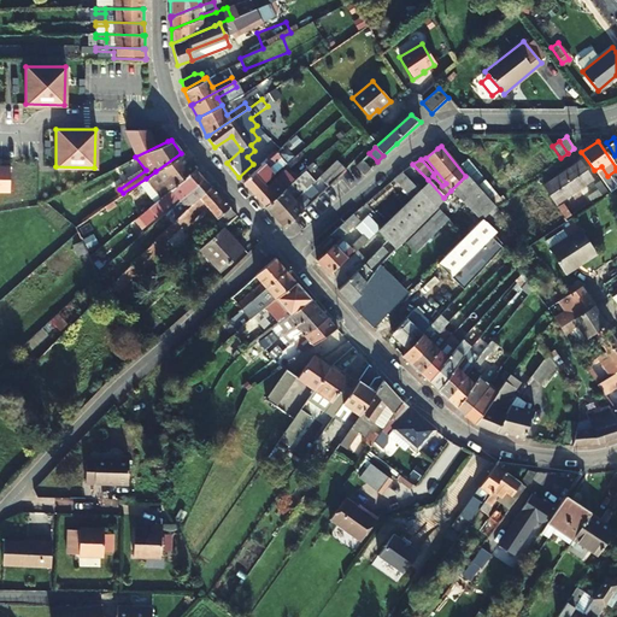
[(263,183),(272,174),(266,165),(277,156),(274,152),(244,180),(242,181),(252,193),(263,183)]
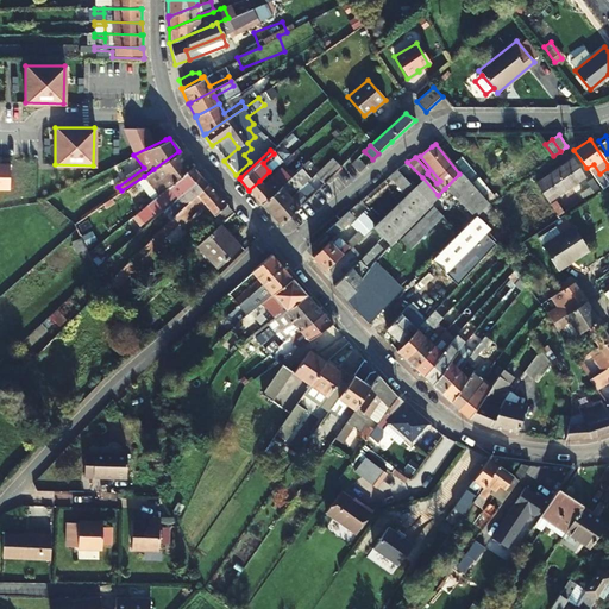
[(154,169),(144,176),(158,194),(167,187),(192,167),(180,152),(179,151),(154,169)]
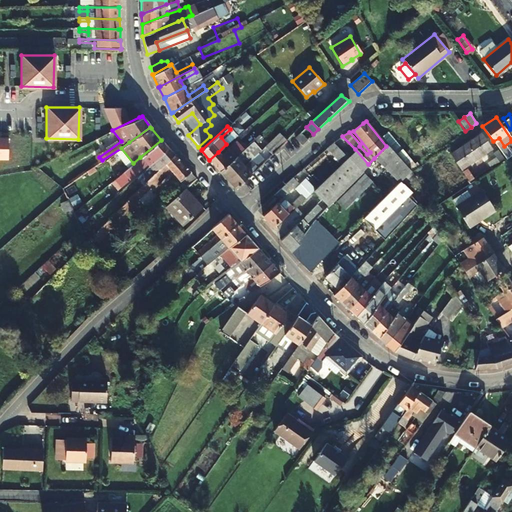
[(253,142),(259,135),(255,130),(242,142),(242,143),(239,146),(238,144),(231,150),(228,148),(221,154),(212,163),(220,172),(221,170),(253,142)]
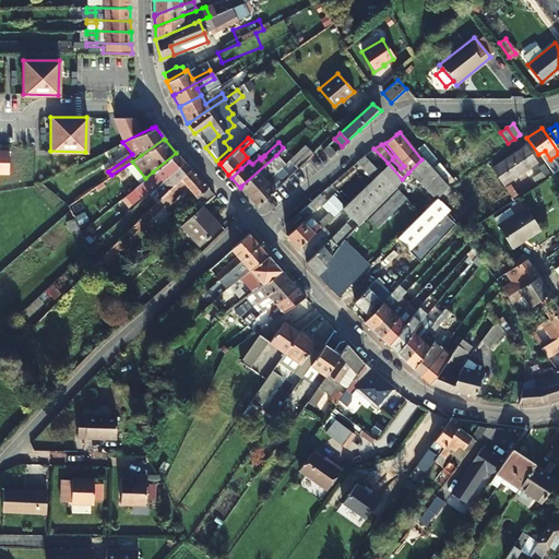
[(536,162),(525,145),(492,168),(502,183),(536,162)]
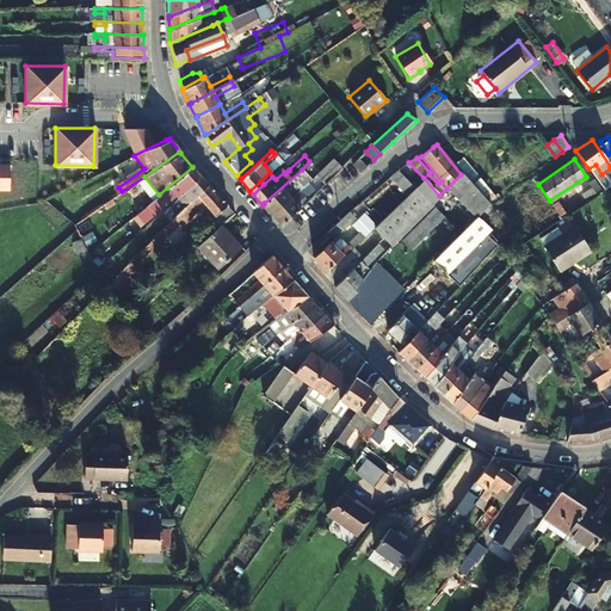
[(463,160),(456,165),(462,173),(467,180),(474,174),(464,161),(463,160)]
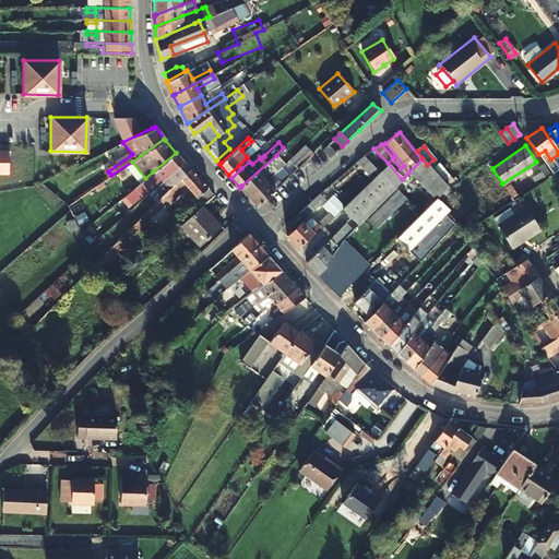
[(288,161),(296,168),(308,156),(300,149),(288,161)]
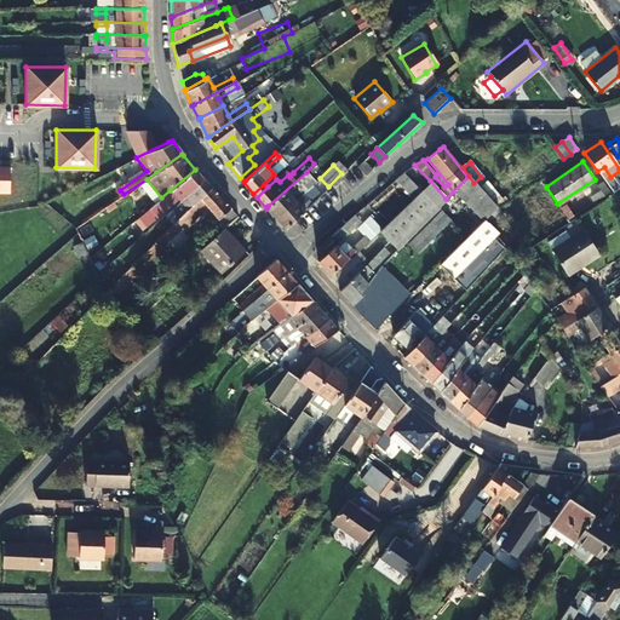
[(195,170),(170,190),(179,200),(204,179),(195,170)]
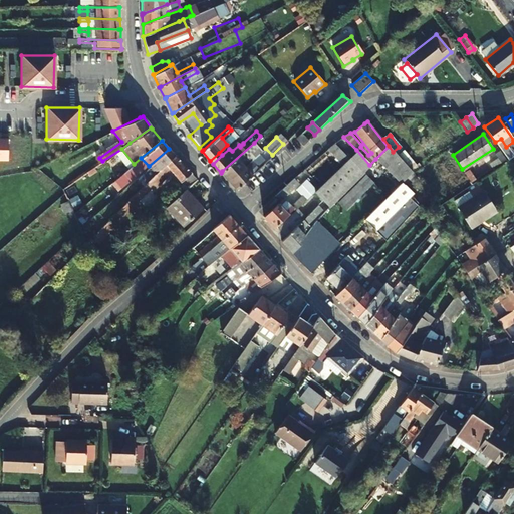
[(347,159),(348,158),(335,144),(334,142),(326,148),(342,164),(347,159)]
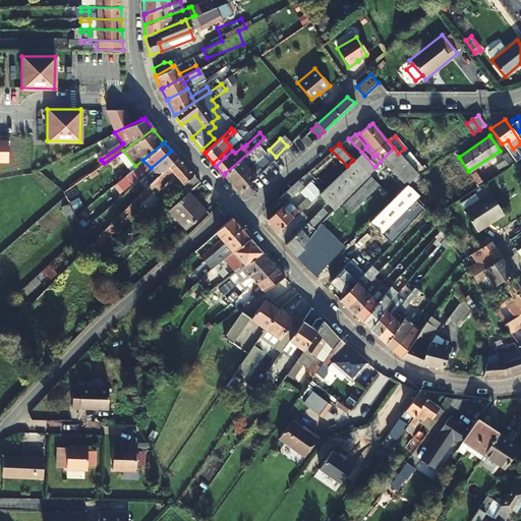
[(233,182),(253,163),(247,158),(250,155),(251,157),(261,149),(257,145),(225,173),(224,175),(231,183),(233,182)]
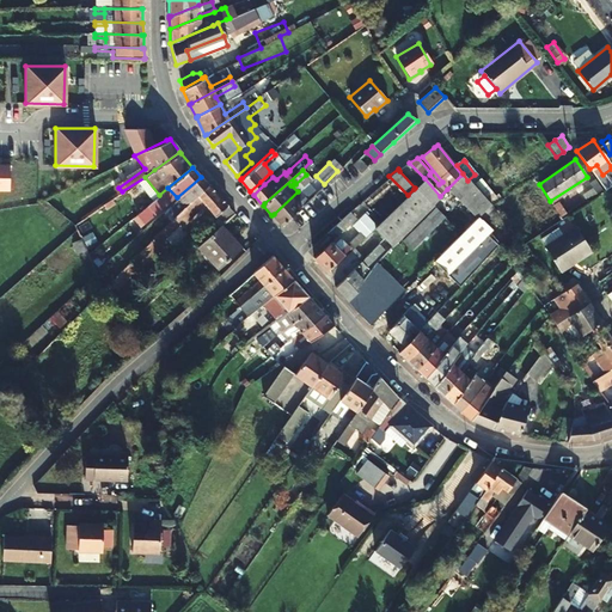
[(461,175),(447,189),(477,219),(478,218),(479,216),(481,215),(490,206),(489,204),(467,181),(463,173),(461,175)]
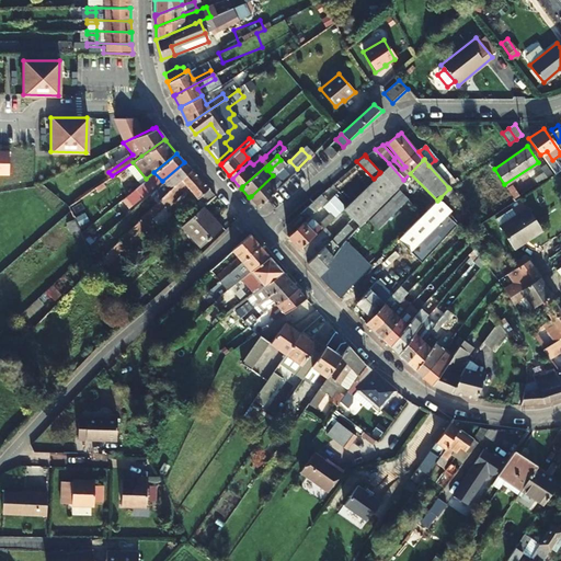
[(436,160),(435,160),(428,165),(448,187),(449,189),(457,184),(436,160)]
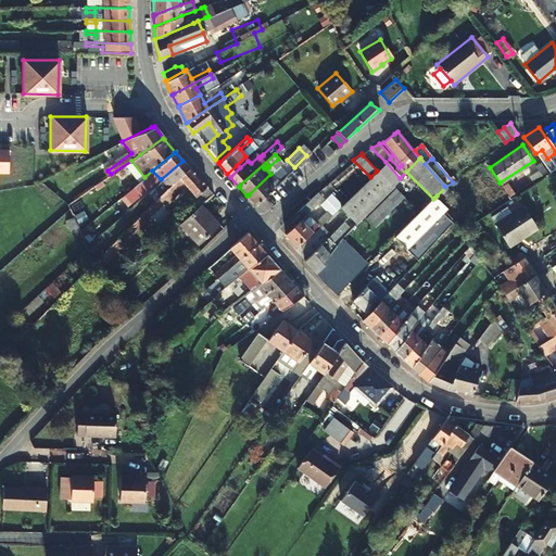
[(182,161),(161,179),(164,185),(140,205),(146,212),(189,168),(182,161)]
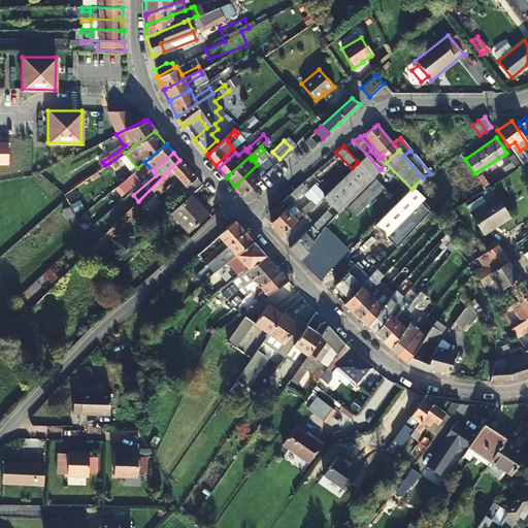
[(372,176),(380,169),(366,154),(358,162),(372,176)]
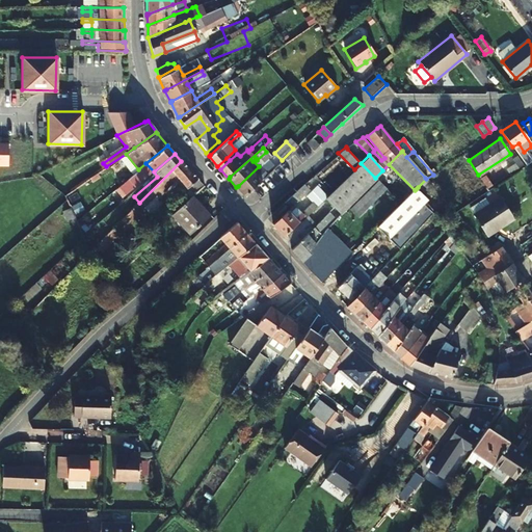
[(227,158),(217,166),(220,169),(230,160),(227,158)]
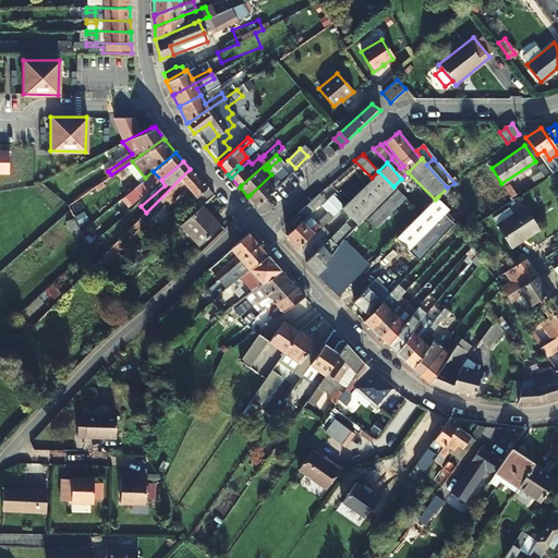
[(146,213),(96,262),(101,267),(147,222),(146,221),(164,205),(165,206),(185,187),(202,205),(211,196),(213,195),(190,169),(146,213)]
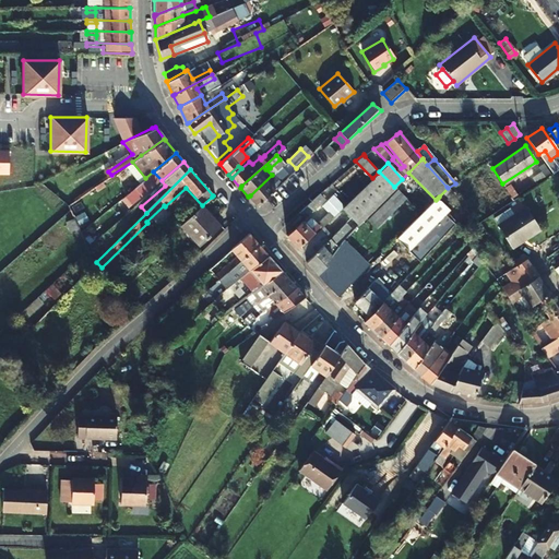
[(257,206),(293,173),(289,169),(277,180),(272,175),(250,195),(248,197),(257,206)]
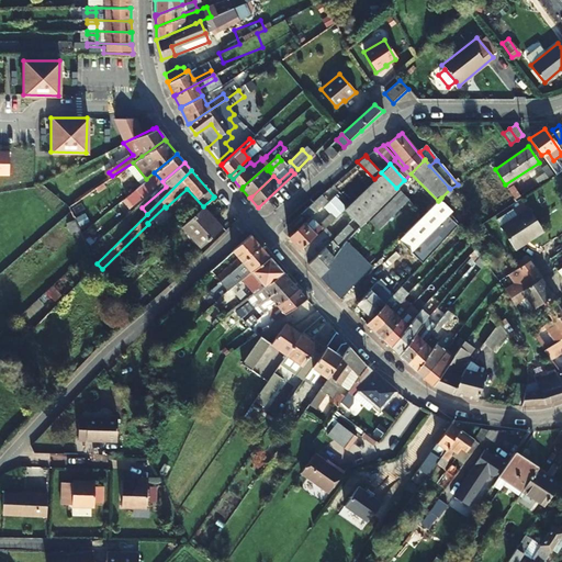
[(364,221),(396,188),(381,172),(380,173),(374,179),(344,210),(360,225),(364,221)]
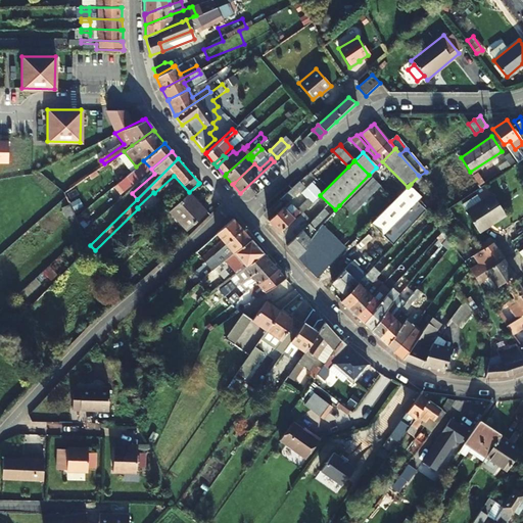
[(381,183),(371,175),(343,205),(352,214),(381,183)]
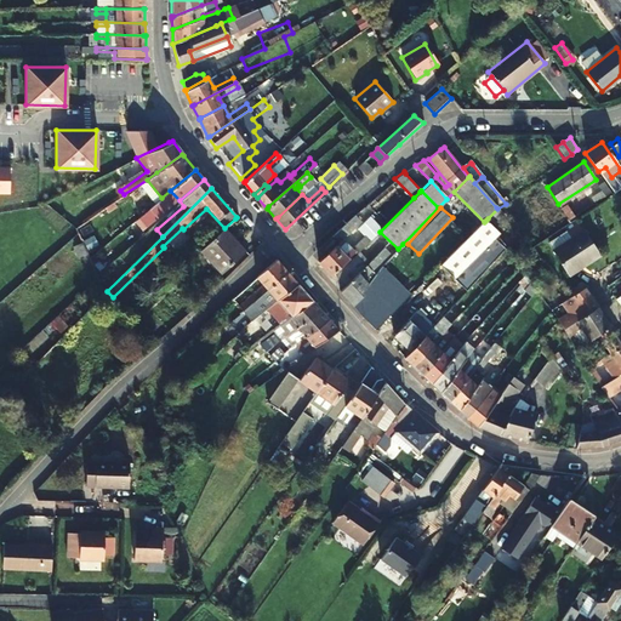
[(354,216),(332,235),(337,241),(335,244),(336,244),(323,257),(318,262),(330,277),(349,258),(348,257),(353,252),(340,240),(359,221),(354,216)]
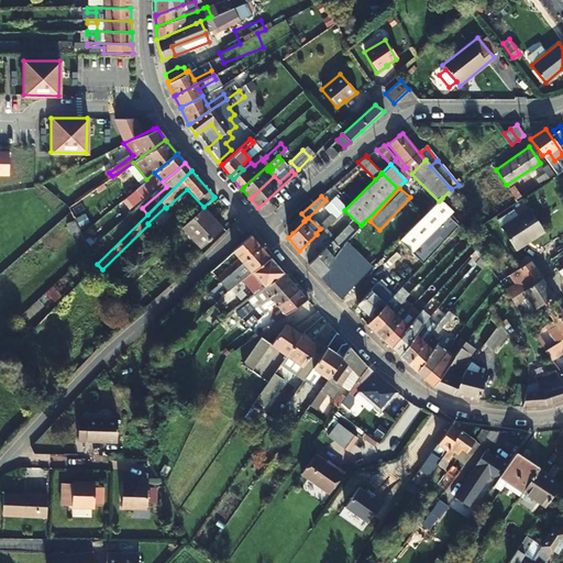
[(405,235),(399,241),(409,250),(410,250),(416,255),(428,243),(423,239),(451,211),(440,200),(439,201),(405,235)]
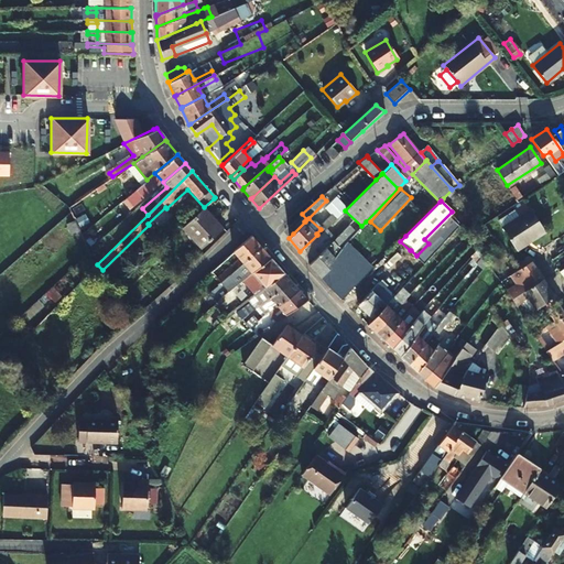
[(221,228),(204,208),(182,228),(201,248),(221,228)]
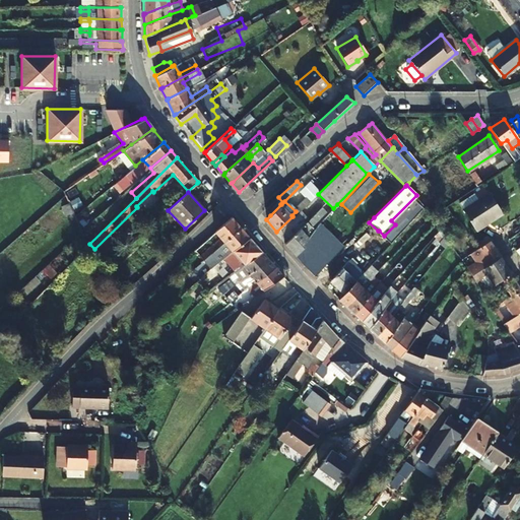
[(502,215),(489,194),(463,210),(475,231),(502,215)]
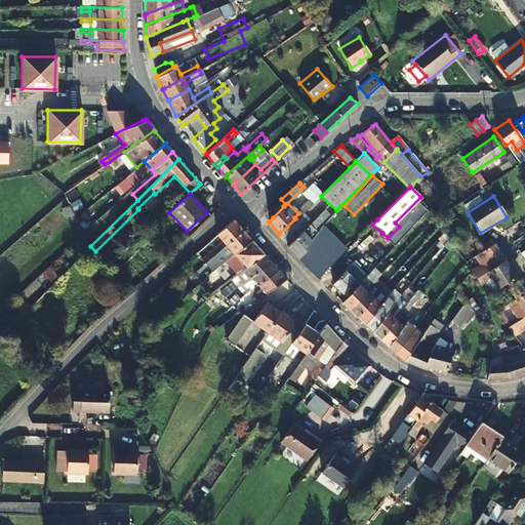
[(268,212),(273,217),(284,206),(283,206),(281,203),(279,201),(268,212)]
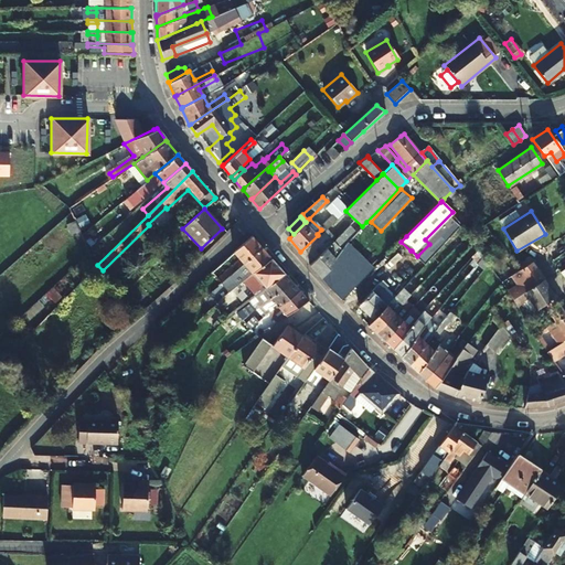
[(379,233),(366,222),(362,226),(341,248),(342,251),(334,258),(329,265),(331,268),(321,277),(320,278),(321,280),(341,300),(342,299),(401,242),(406,236),(396,226),(383,238),(380,235),(366,248),(364,247),(379,233)]
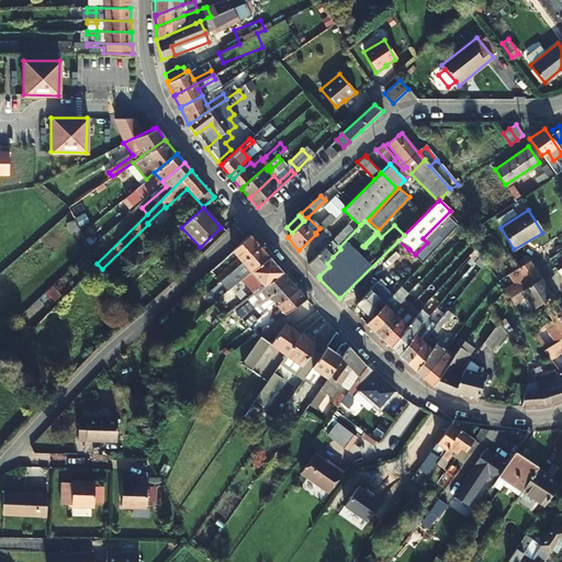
[(334,238),(325,228),(302,250),(311,260),(306,265),(318,277),(319,276),(329,267),(327,263),(333,257),(328,253),(351,229),(348,225),(334,238)]
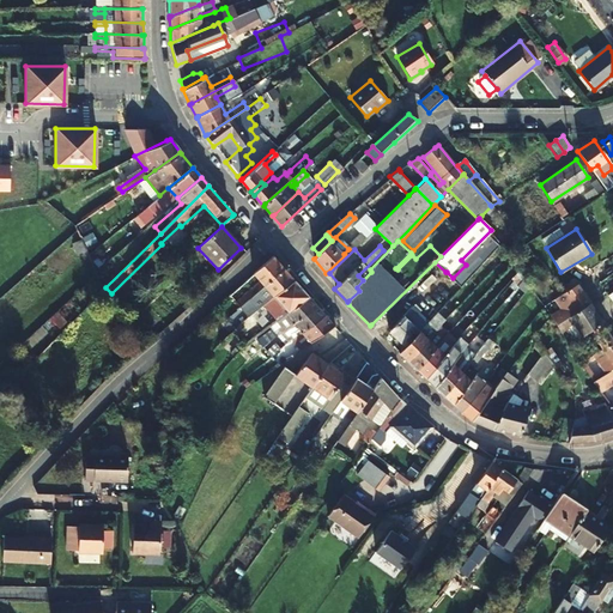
[(272,258),(254,274),(259,280),(235,302),(238,308),(283,269),(272,258)]
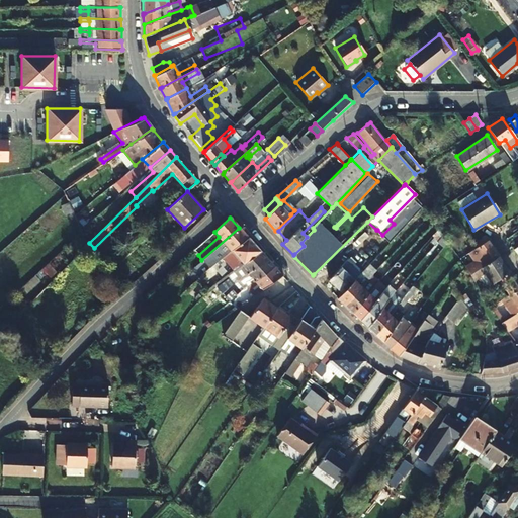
[(500,228),(506,237),(507,236),(517,229),(512,220),(507,223),(501,227),(500,228)]
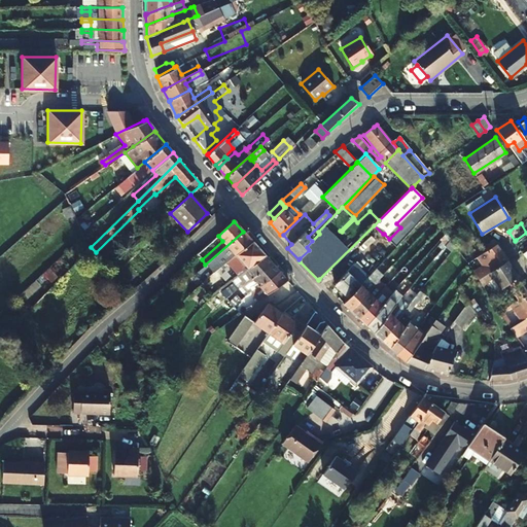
[(250,242),(251,241),(243,232),(205,265),(208,268),(231,250),(234,254),(234,255),(250,242)]
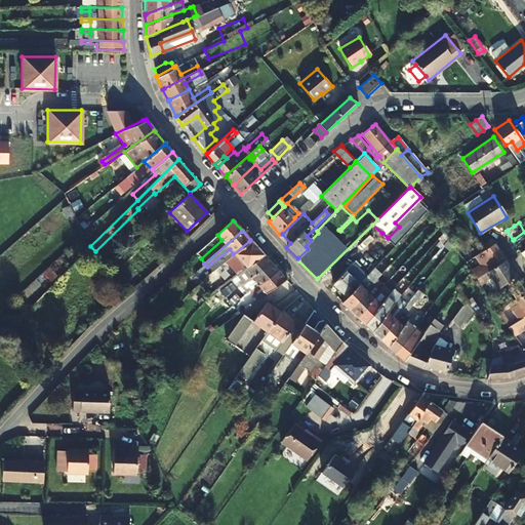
[(231,279),(238,274),(261,255),(263,254),(250,240),(249,241),(233,254),(233,253),(229,256),(235,265),(226,272),(231,279)]
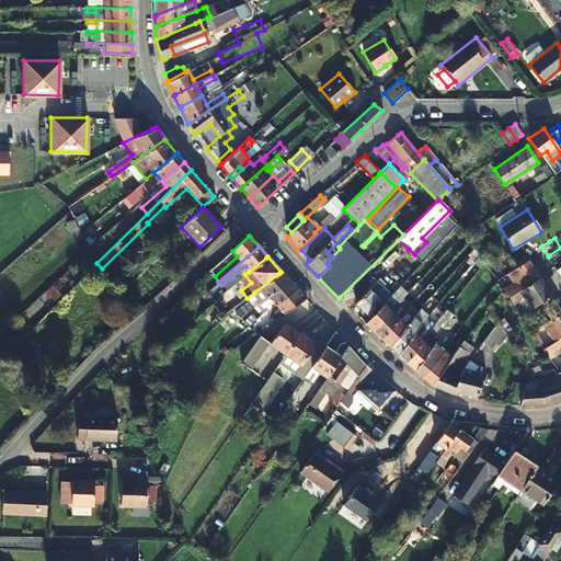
[(525,287),(528,285),(539,278),(538,277),(527,261),(516,268),(511,272),(523,289),(525,287)]
